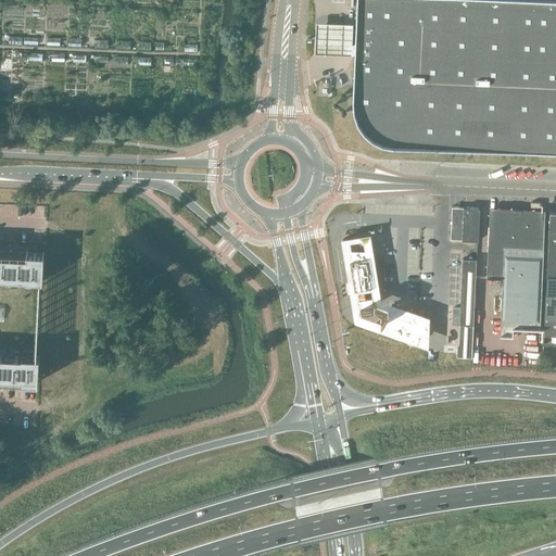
[(555,0),(356,0),(353,75),(352,110),(353,112),(356,122),(364,130),(373,138),(383,144),(396,147),(547,151),(555,151),(555,0)]
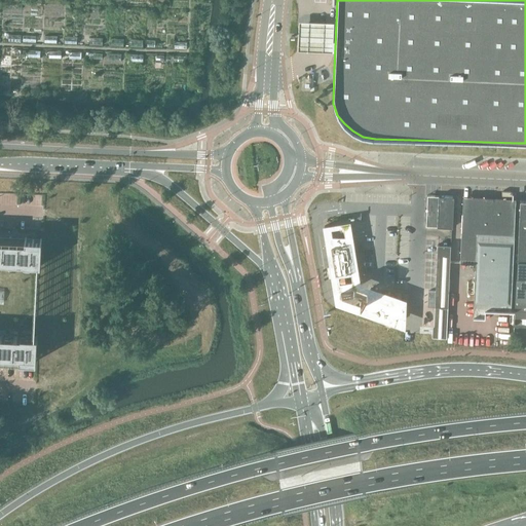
[(334,23),(300,21),(298,50),(333,52),(334,23)]
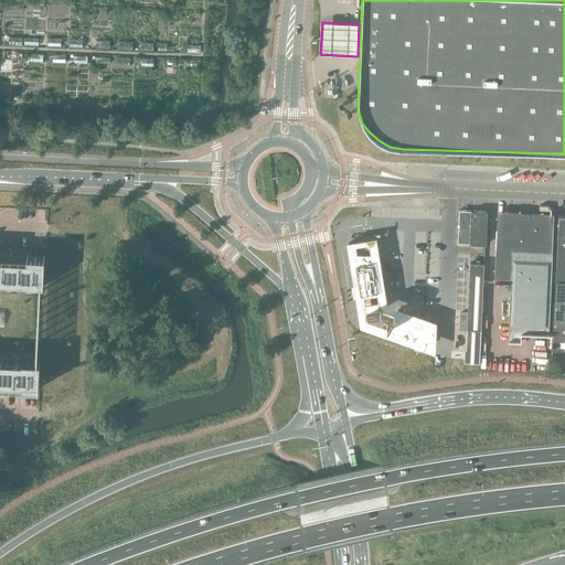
[(459,210),(458,243),(459,244),(486,245),(487,245),(488,212),(459,210)]
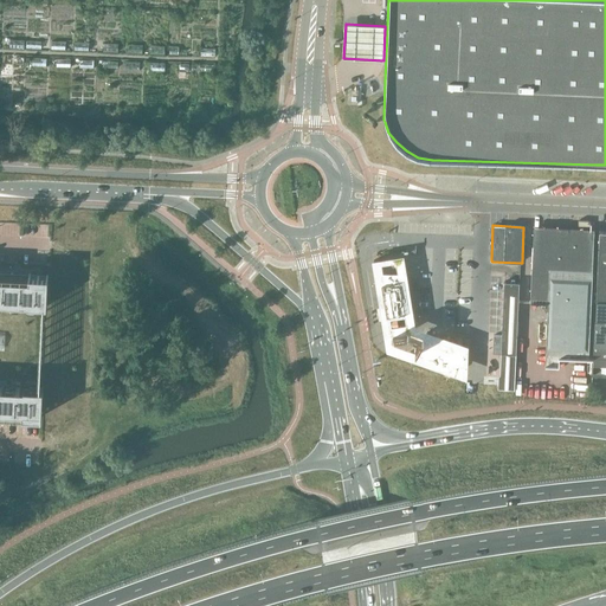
[(593,359),(588,358),(594,232),(577,231),(572,231),(556,231),(552,231),(534,230),(530,302),(548,303),(546,365),(559,366),(560,356),(571,358),(593,359)]
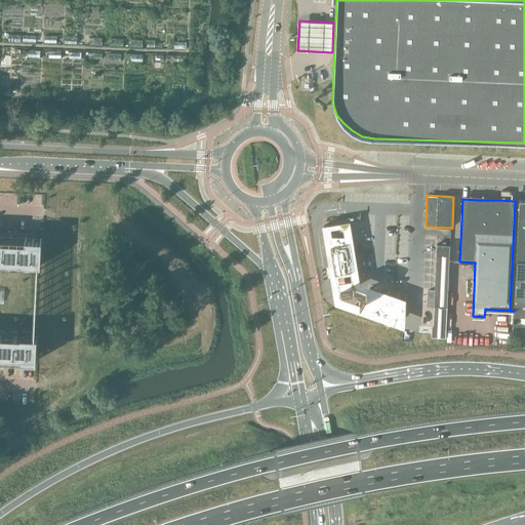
[(524,200),(519,200),(515,309),(514,316),(524,316),(524,200)]
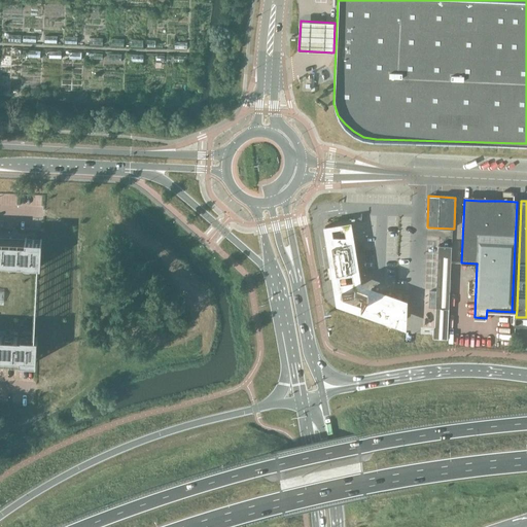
[(331,273),(332,273),(334,278),(336,288),(360,284),(359,280),(361,280),(360,274),(359,274),(353,239),(354,239),(353,233),(352,233),(351,227),(325,226),(331,266),(331,267),(330,267),(331,273)]
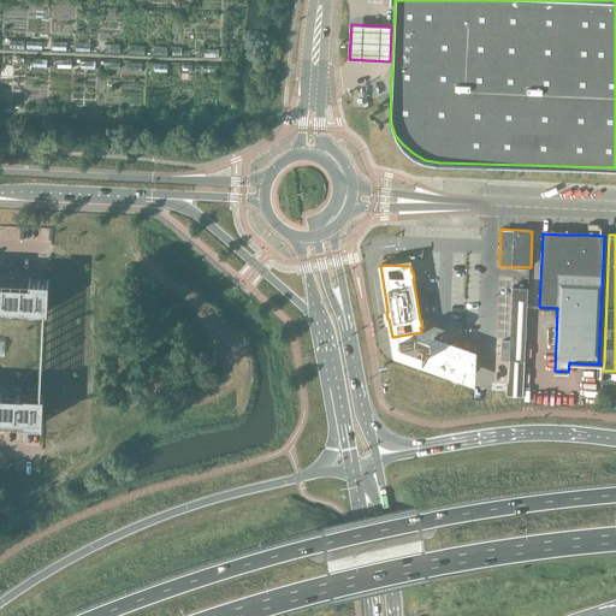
[(529,267),(501,266),(499,274),(496,381),(517,383),(523,383),(523,385),(525,385),(529,267)]
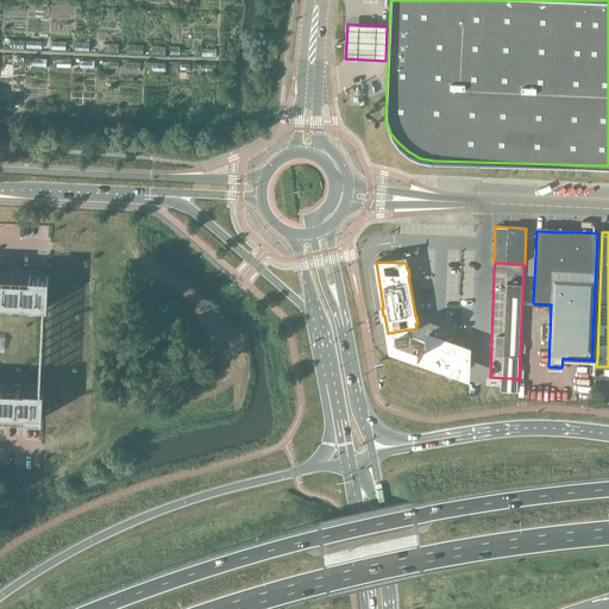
[(0,274),(0,302),(29,305),(27,305),(48,306),(49,276),(0,274)]
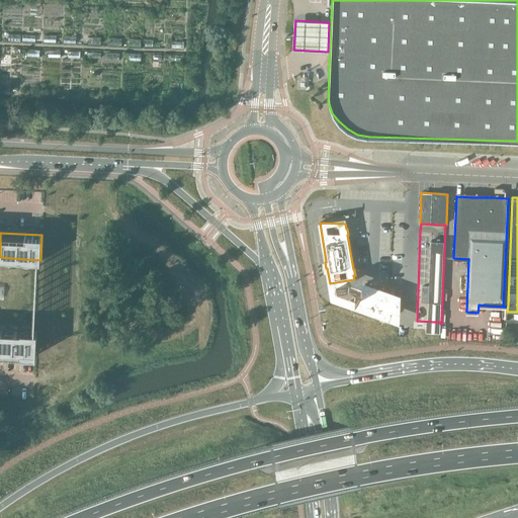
[(391,319),(399,295),(365,284),(353,306),(376,314),(375,315),(381,317),(382,316),(391,319)]
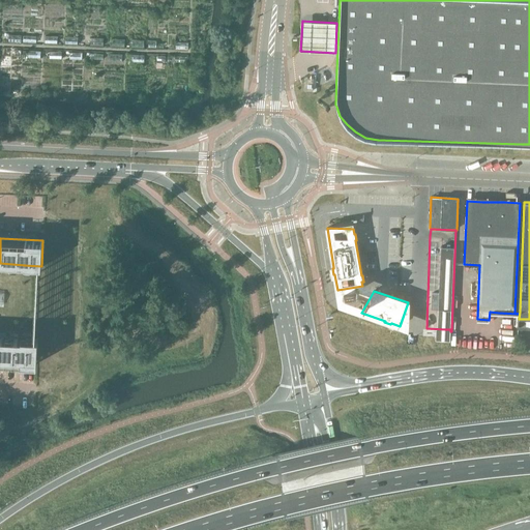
[(0,362),(36,364),(37,339),(21,337),(21,339),(0,337),(0,362)]
